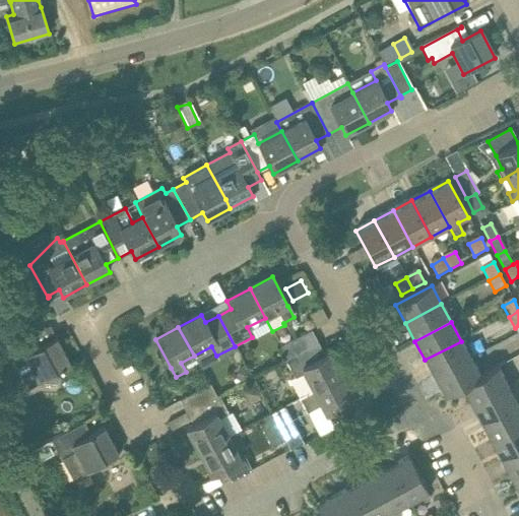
[(287,361),(316,345),(310,334),(312,333),(311,332),(281,347),(287,361)]
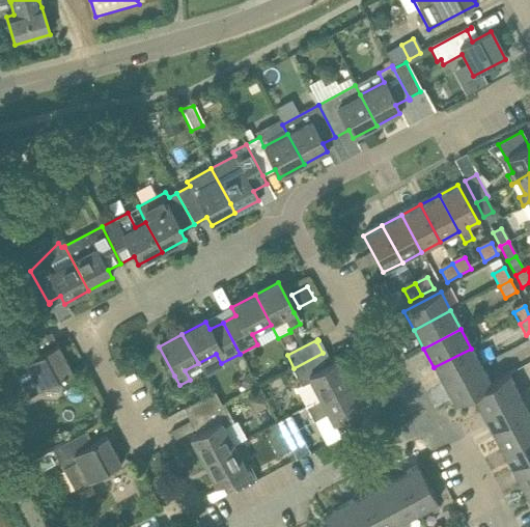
[(57,382),(72,373),(57,347),(38,356),(33,344),(6,358),(29,399),(43,392),(55,392),(57,382)]
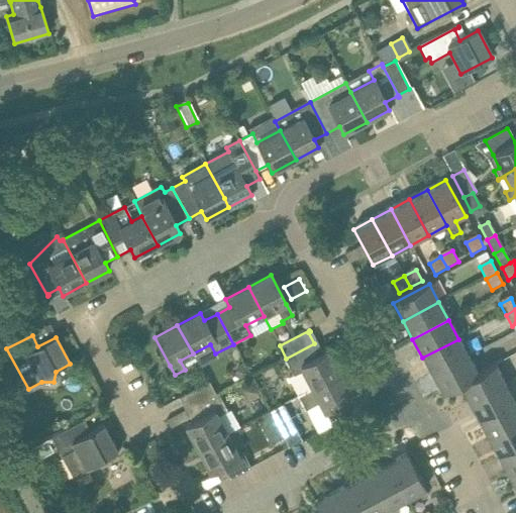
[(458,339),(422,357),(432,376),(468,357),(458,339)]
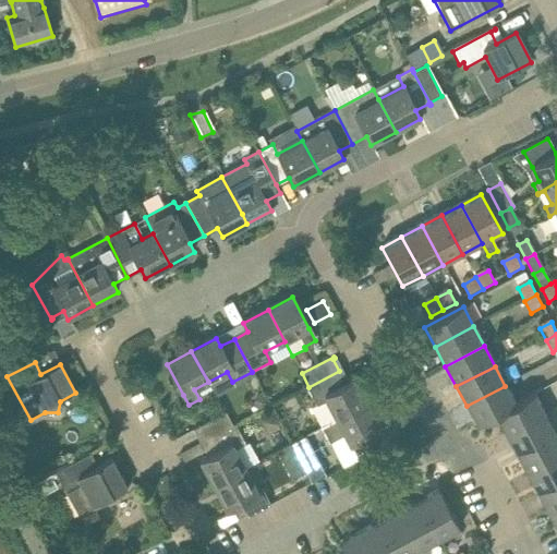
[(309,387),(306,388),(316,408),(312,410),(322,429),(326,426),(337,421),(368,405),(355,380),(347,384),(339,371),(309,387)]
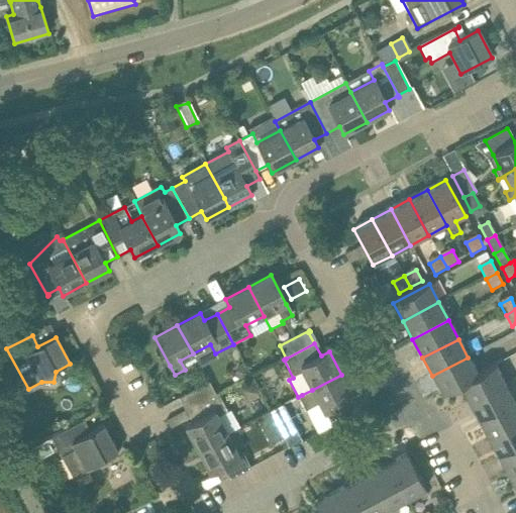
[(468,357),(432,376),(441,394),(459,385),(478,375),(468,357)]
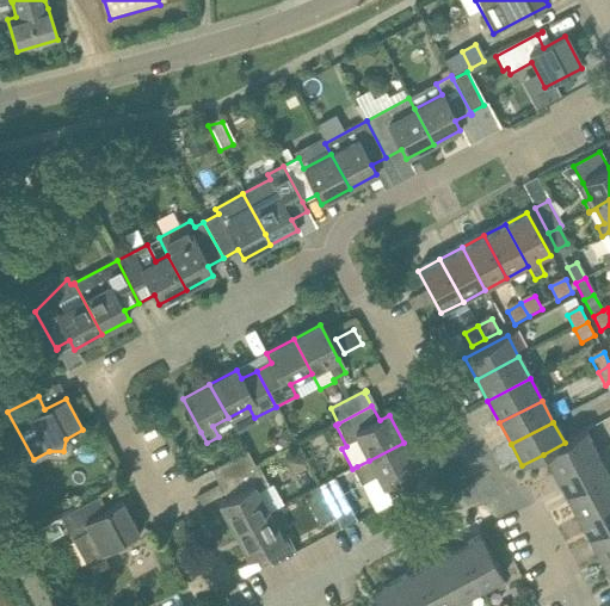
[(543,455),(554,476),(597,453),(585,432),(565,443),(543,455)]
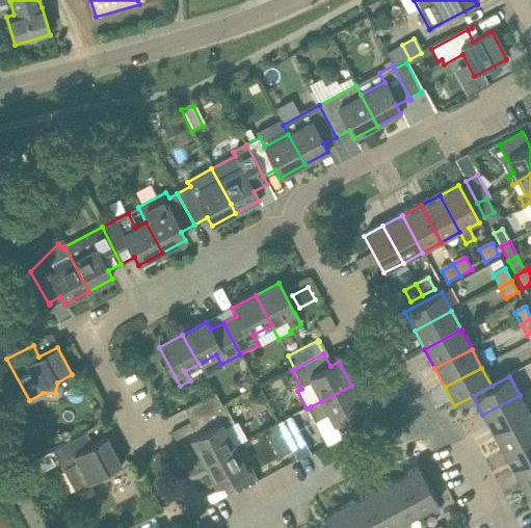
[(351,386),(321,401),(334,425),(364,410),(351,386)]
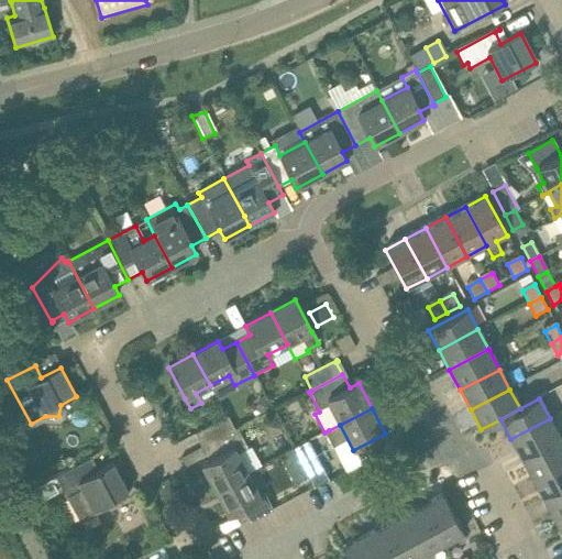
[(197,436),(204,448),(234,431),(227,418),(195,435),(195,436),(197,436)]
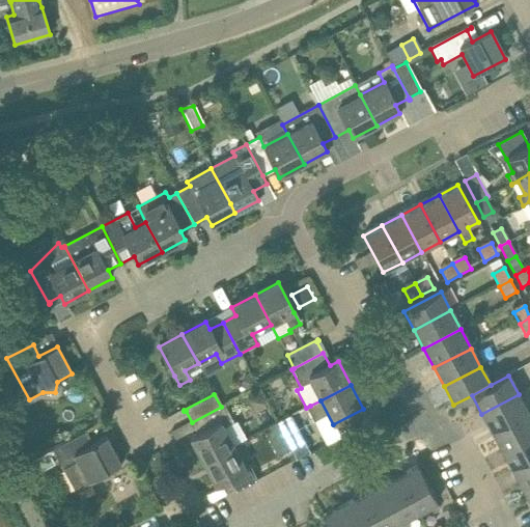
[(519,394),(481,414),(492,433),(529,413),(519,394)]
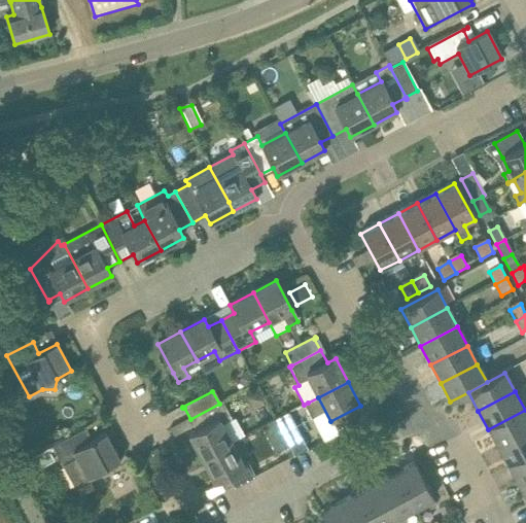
[(189,437),(202,459),(231,444),(221,426),(231,421),(221,403),(219,404),(190,419),(198,431),(189,437)]
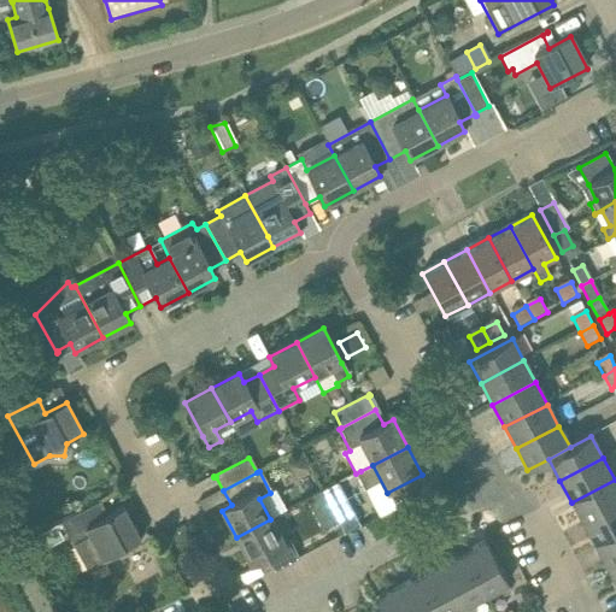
[(615,506),(615,482),(615,480),(572,502),(582,524),(615,506)]
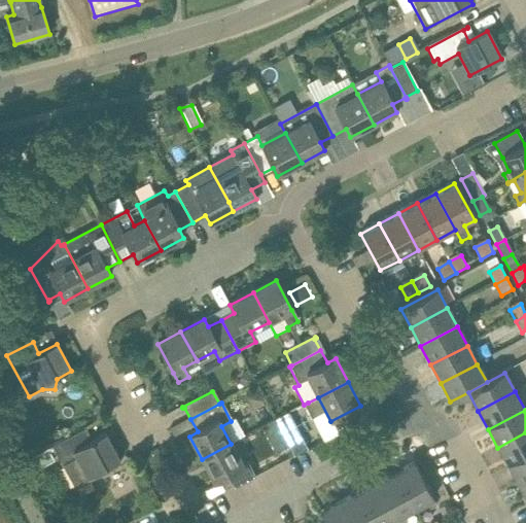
[(287,414),(275,421),(287,446),(300,439),(301,441),(302,440),(287,414)]
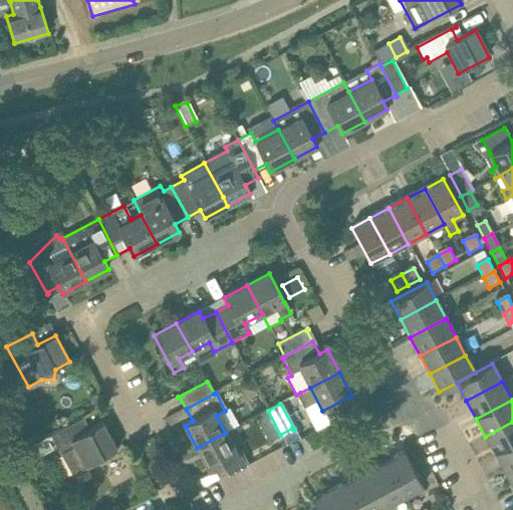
[(280,435),(268,411),(255,418),(268,443),(270,442),(269,441),(280,435)]
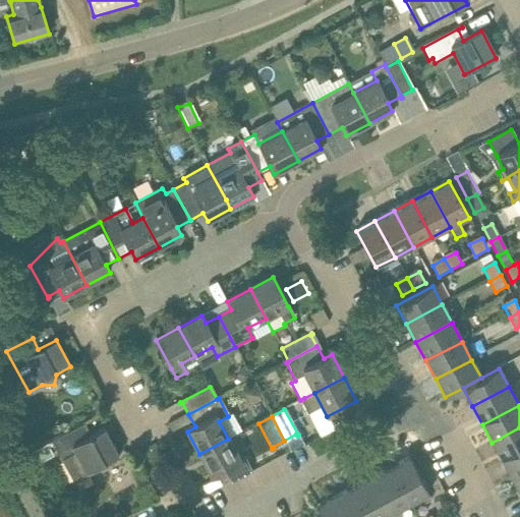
[(71,481),(118,456),(104,429),(85,439),(79,428),(84,426),(83,425),(51,444),(71,481)]
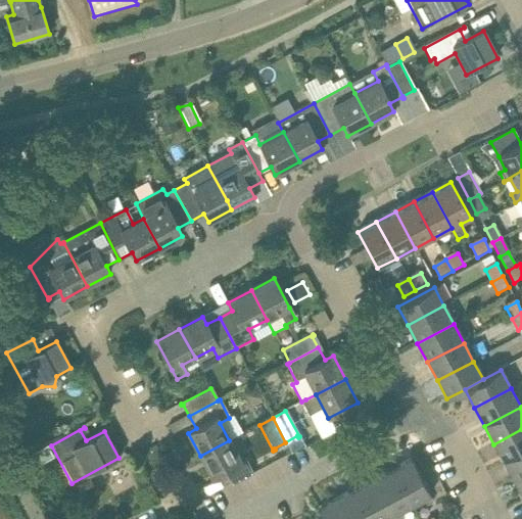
[(521,429),(493,444),(504,464),(521,454),(521,429)]
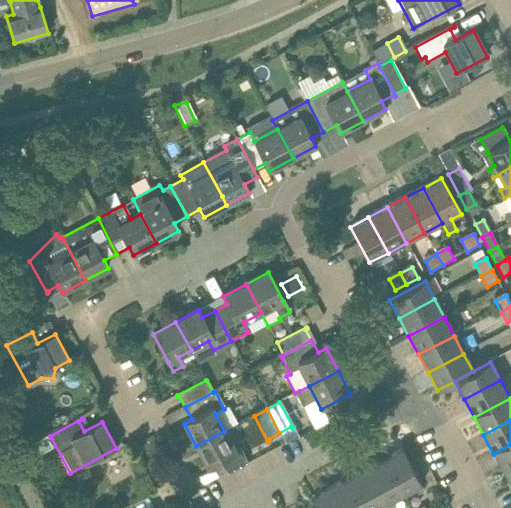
[(224,431),(196,446),(208,469),(236,454),(224,431)]
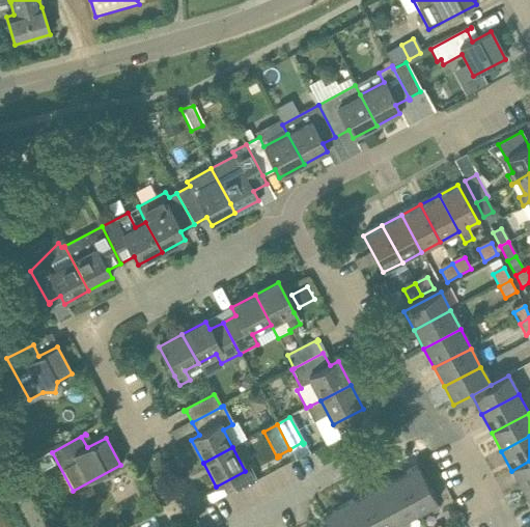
[(47,453),(30,462),(37,475),(54,467),(47,453)]
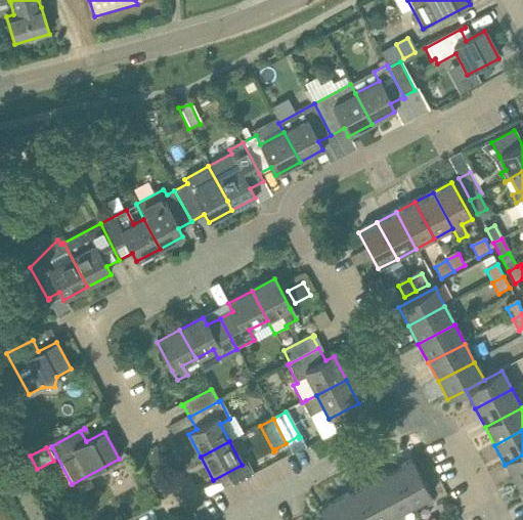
[(522,455),(505,465),(515,483),(522,478),(522,455)]
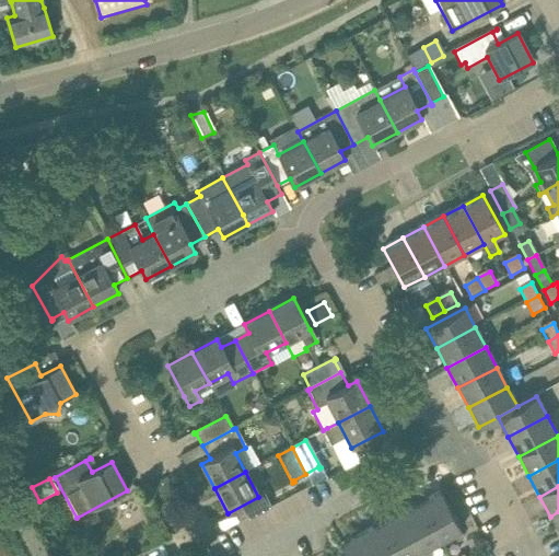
[(440,493),(420,504),(441,543),(461,532),(440,493)]
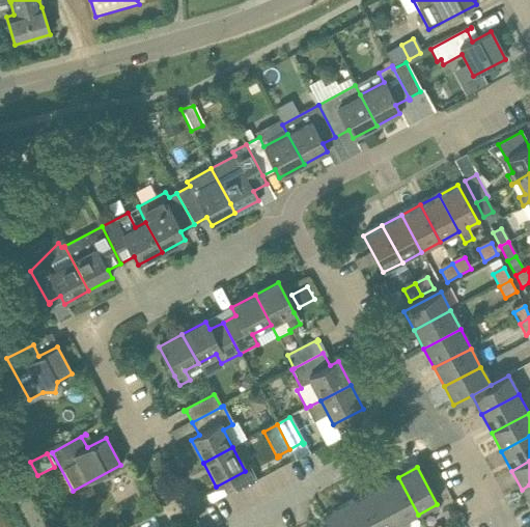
[(398,477),(380,487),(399,524),(418,515),(398,477)]
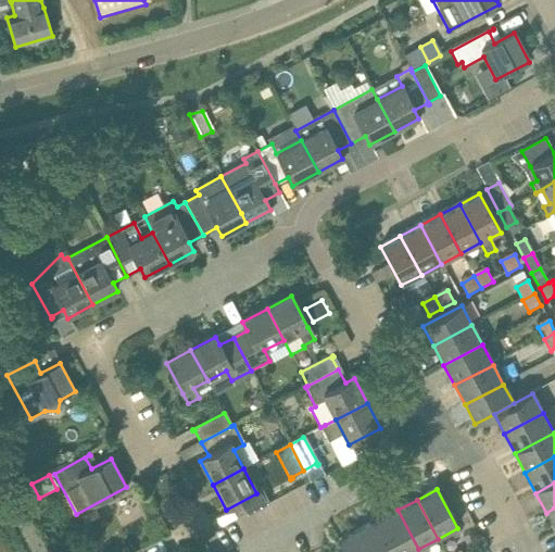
[(398,510),(377,521),(394,551),(414,551),(418,549),(398,510)]
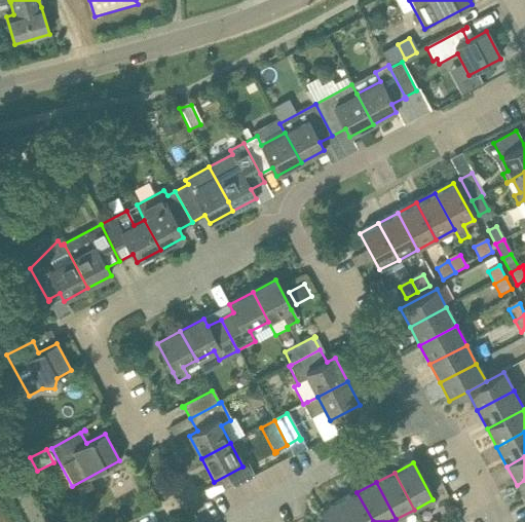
[(373,521),(357,492),(338,502),(348,521),(373,521)]
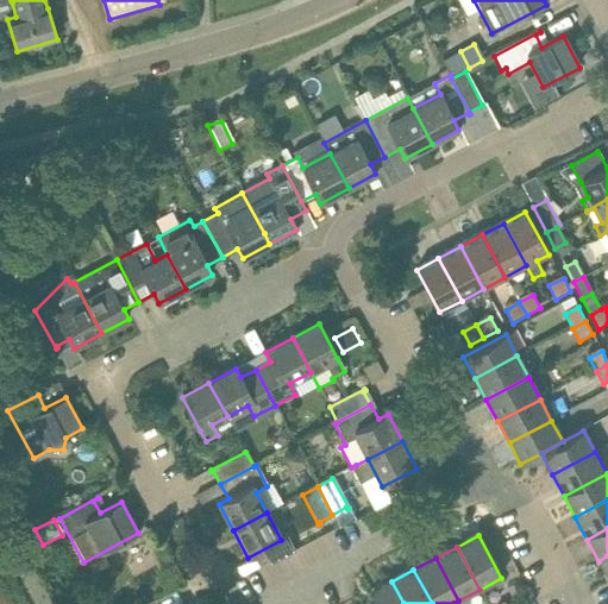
[(370,593),(376,603),(403,603),(392,582),(370,593)]
